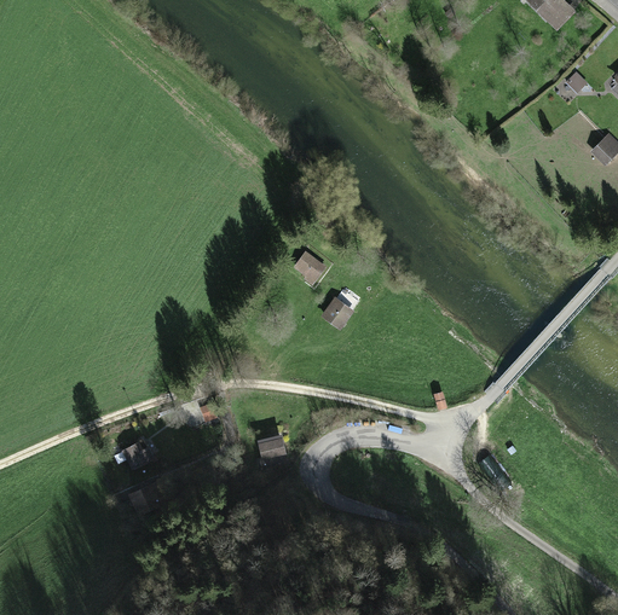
[(530,0),(556,25),(573,9),(565,0),(530,0)]
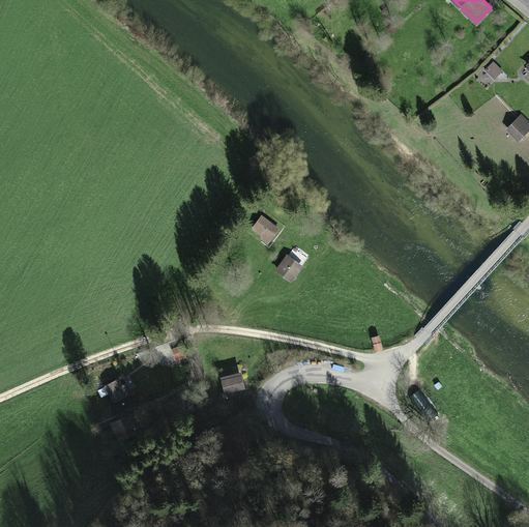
[(493,61),(485,70),(495,79),(502,69),(493,61)]
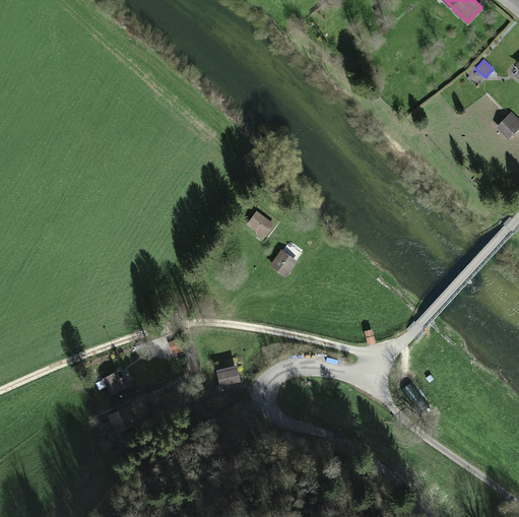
[(518,121),(510,113),(498,125),(509,136),(518,125),(518,121)]
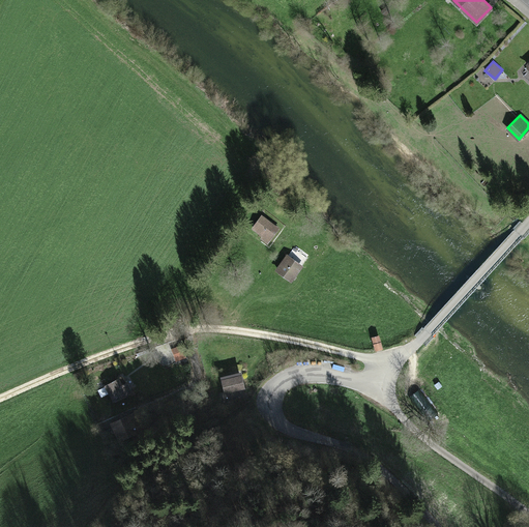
[(282,225),(264,211),(252,227),(262,235),(260,238),(266,243),(282,225)]
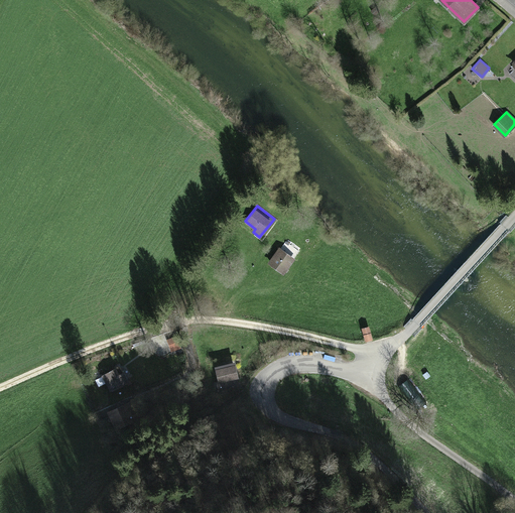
[(295,255),(282,245),(268,261),(282,272),(295,255)]
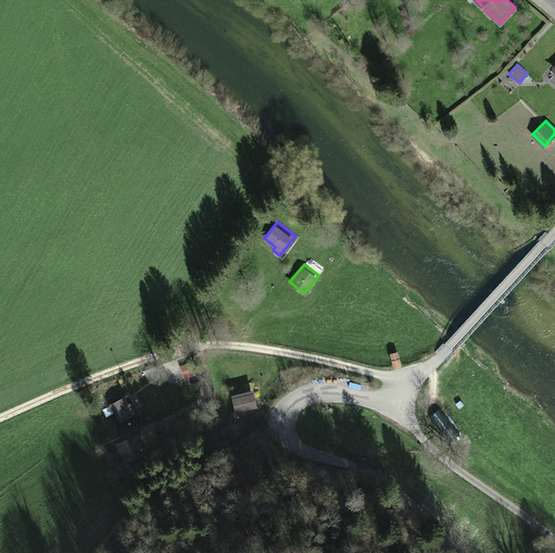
[(390,348),(394,359),(401,356),(396,346),(390,348)]
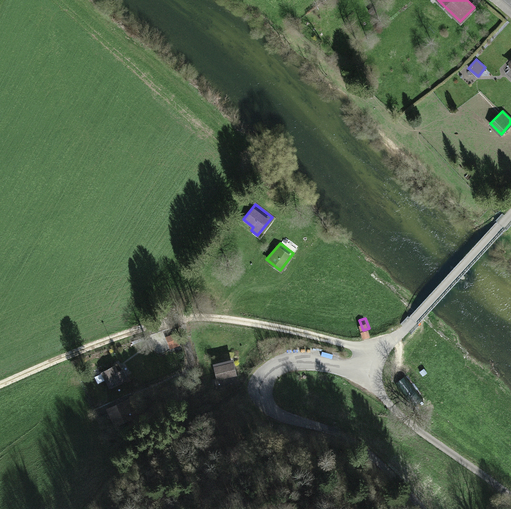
[(173,329),(165,334),(171,344),(179,339),(173,329)]
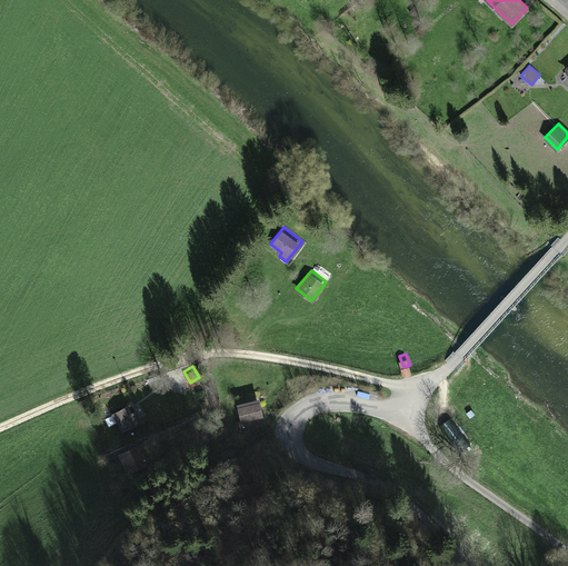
[(259,398),(236,406),(240,421),(263,415),(259,398)]
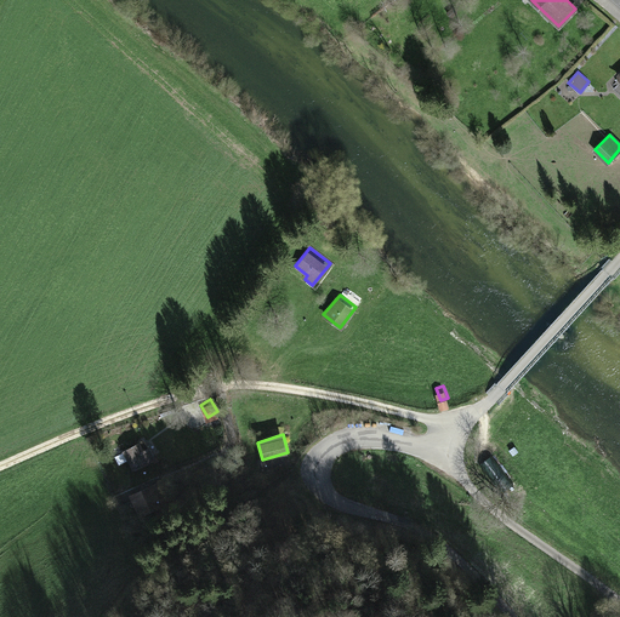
[(143,435),(125,445),(137,467),(155,456),(143,435)]
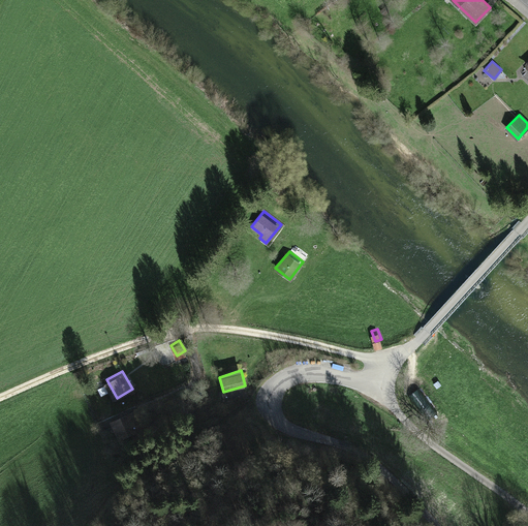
[(137,406),(118,414),(127,435),(147,426),(137,406)]
